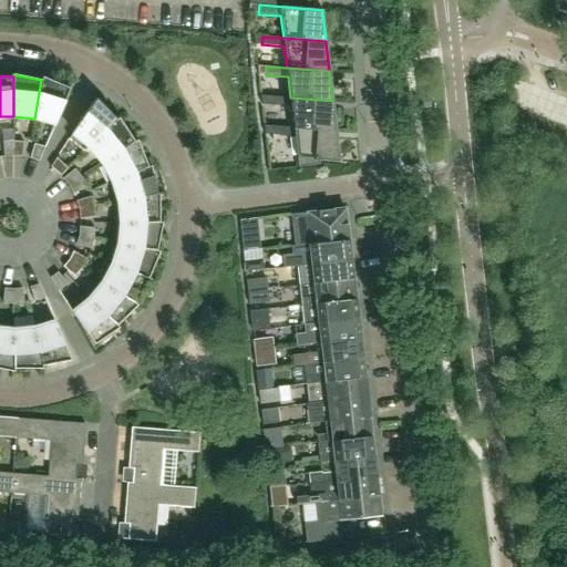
[(55,124),(70,89),(42,76),(41,80),(34,119),(55,124)]
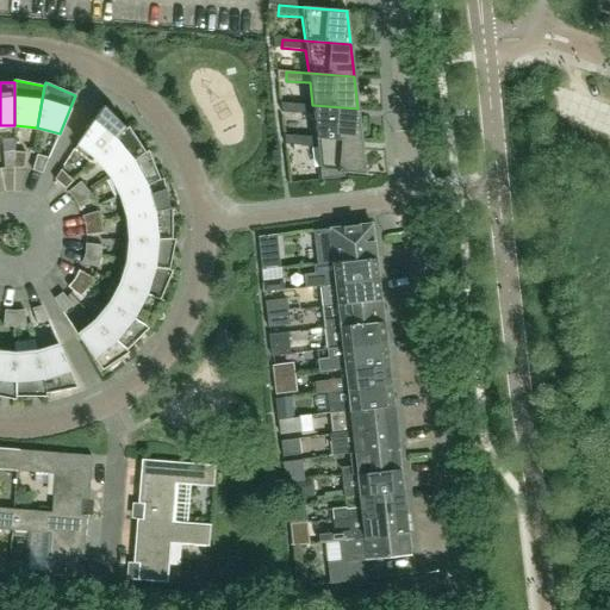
[(361,141),(358,110),(358,109),(312,105),(290,104),(290,113),(313,114),(316,137),(361,141)]
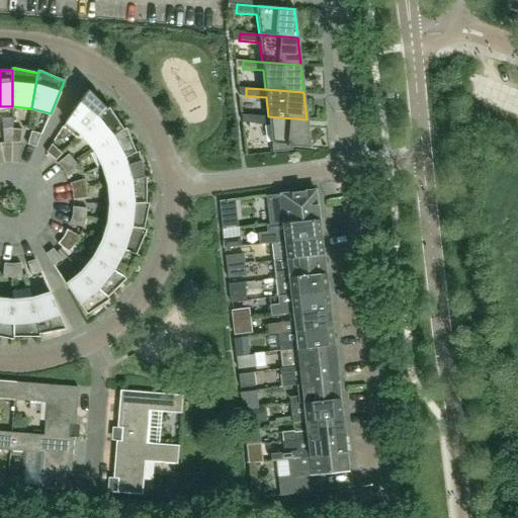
[(81,135),(106,109),(88,90),(87,91),(66,121),(62,127),(77,140),(81,135)]
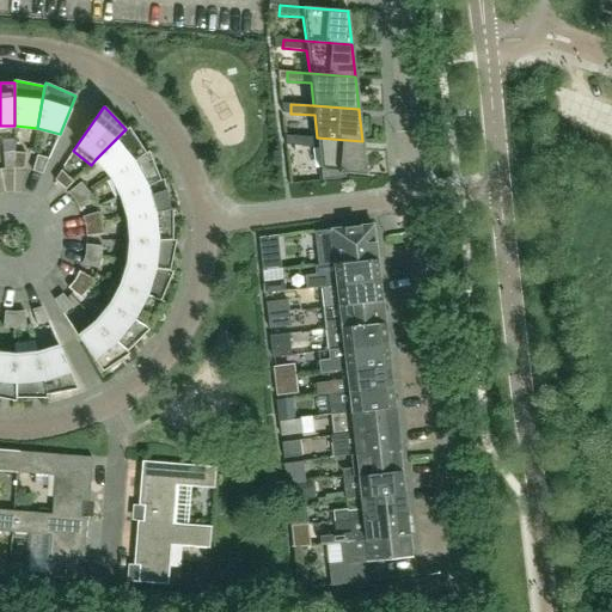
[(146,153),(128,127),(126,129),(96,159),(110,176),(146,153)]
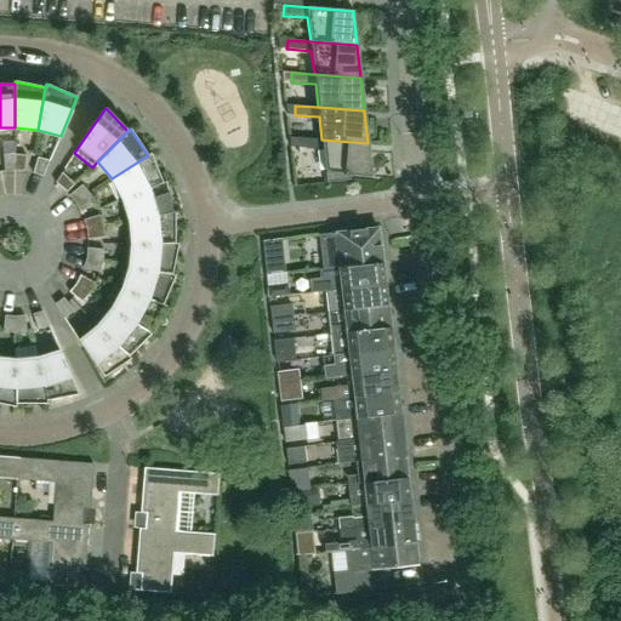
[(371,178),(368,144),(368,143),(322,140),(298,138),(298,148),(323,149),(326,183),(349,181),(351,176),(371,178)]
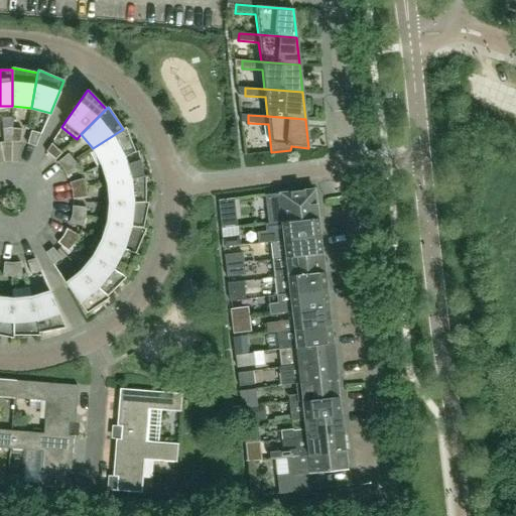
[(135,151),(125,127),(123,129),(93,148),(102,165),(135,151)]
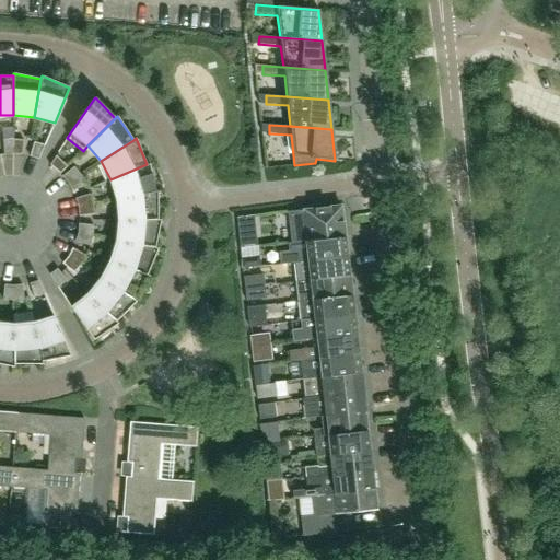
[(13,154),(13,139),(3,140),(4,155),(13,154)]
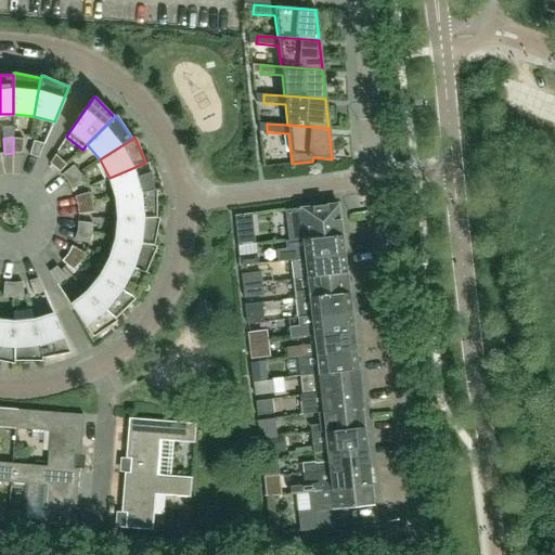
[(22,154),(24,139),(13,138),(13,153),(22,154)]
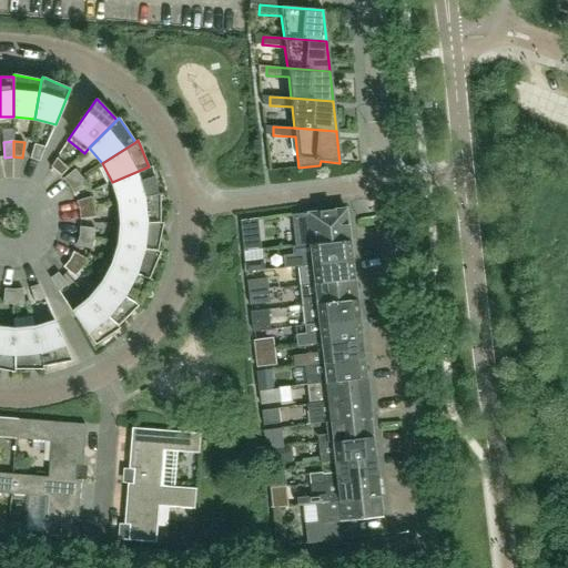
[(267,165),(296,164),(295,141),(266,142),(267,165)]
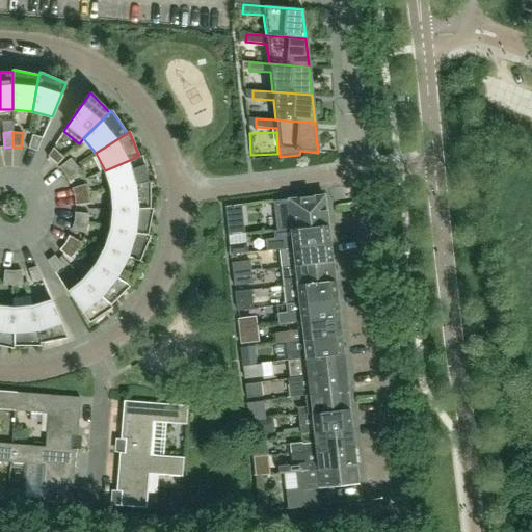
[(36,152),(42,138),(32,135),(28,149),(36,152)]
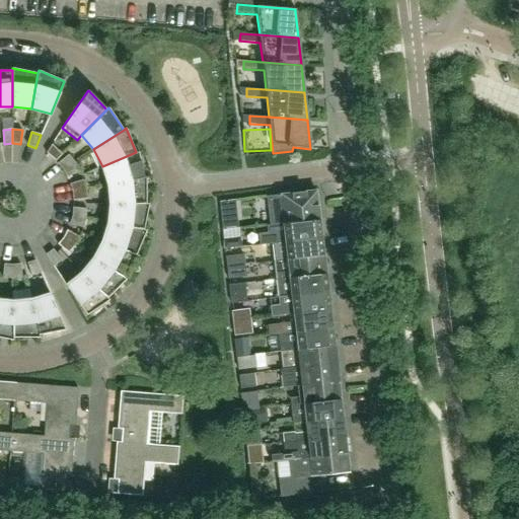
[(46,153),(56,161),(62,154),(52,145),(46,153)]
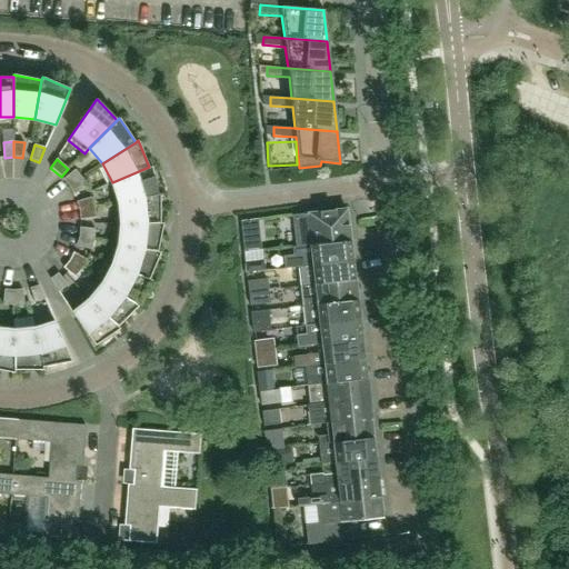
[(157,195),(151,166),(149,167),(112,182),(119,202),(157,195)]
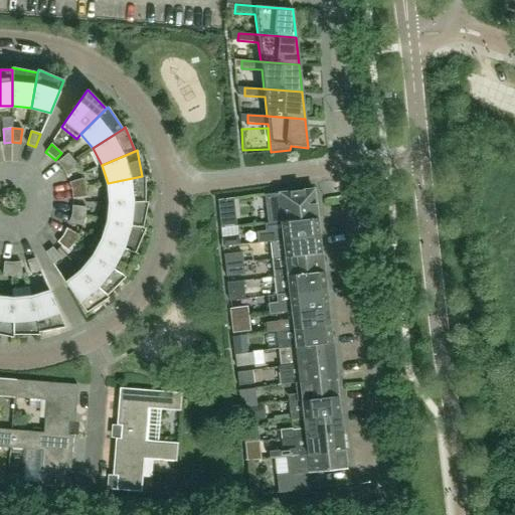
[(74,161),(67,154),(57,162),(62,169),(74,161)]
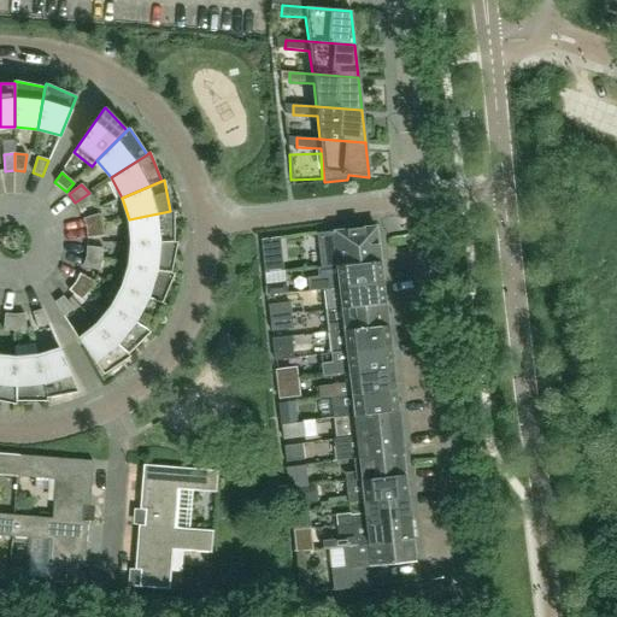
[(94,204),(89,193),(75,203),(80,211),(94,204)]
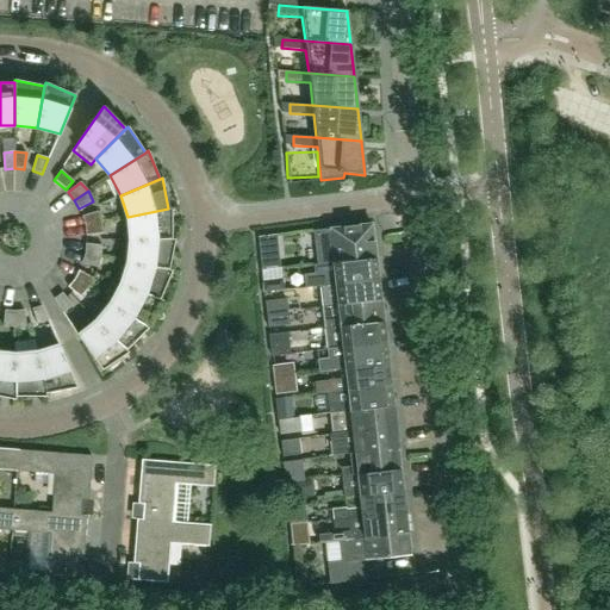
[(172,240),(172,209),(168,209),(128,217),(130,240),(172,240)]
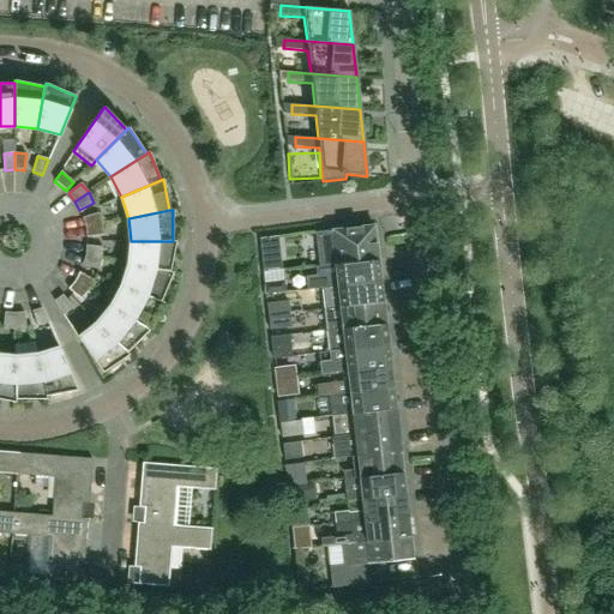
[(102,224),(98,214),(83,218),(85,227),(102,224)]
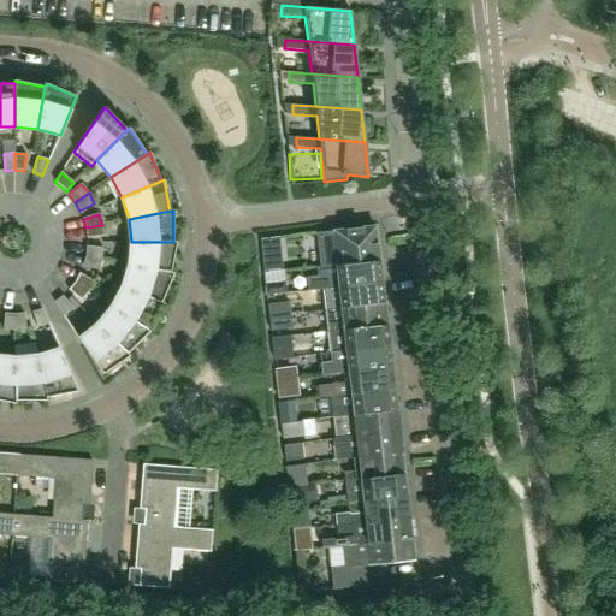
[(102,236),(102,225),(86,227),(87,238),(102,236)]
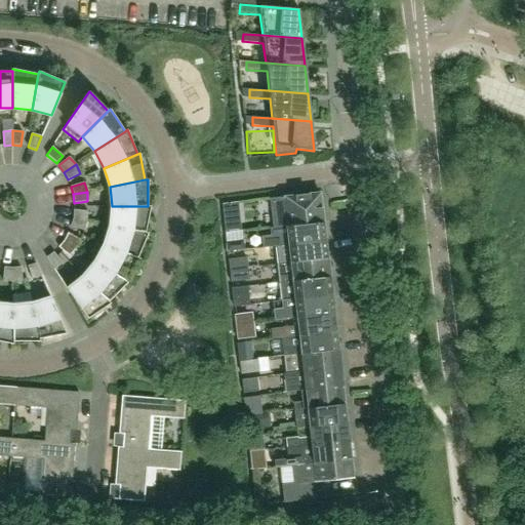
[(286,227),(323,223),(320,194),(270,200),(273,228),(286,227)]
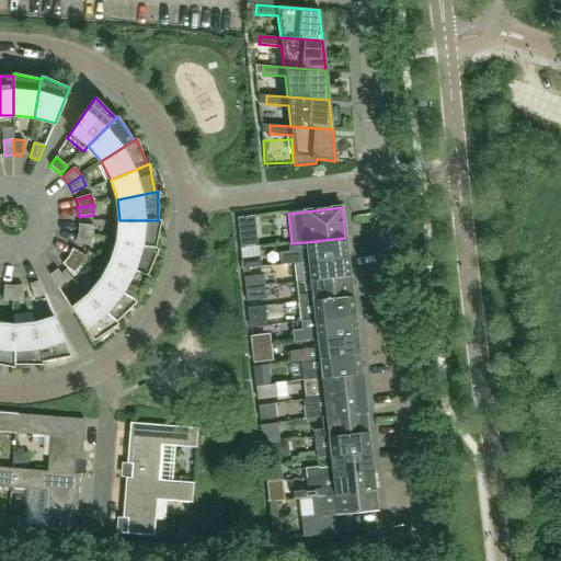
[(156,249),(161,220),(158,220),(119,220),(117,241),(156,249)]
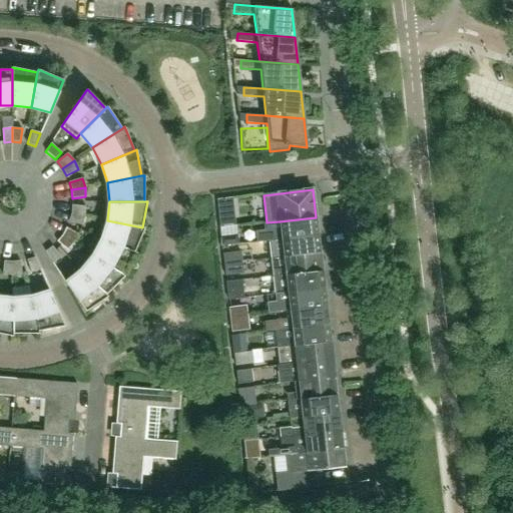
[(85,216),(85,206),(72,205),(71,213),(85,216)]
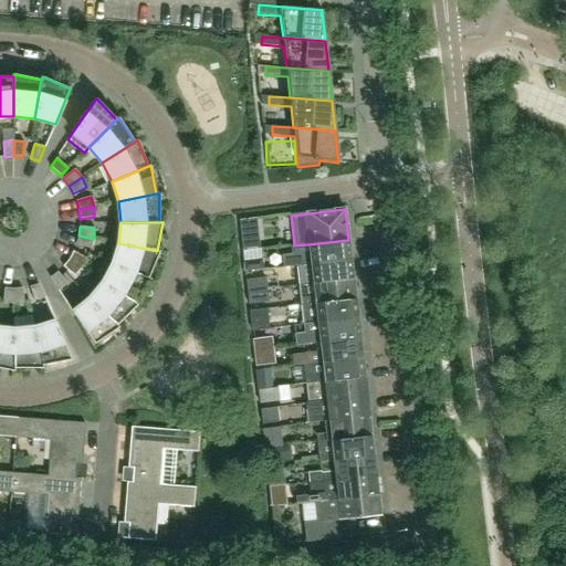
[(91,249),(94,239),(79,236),(76,244),(91,249)]
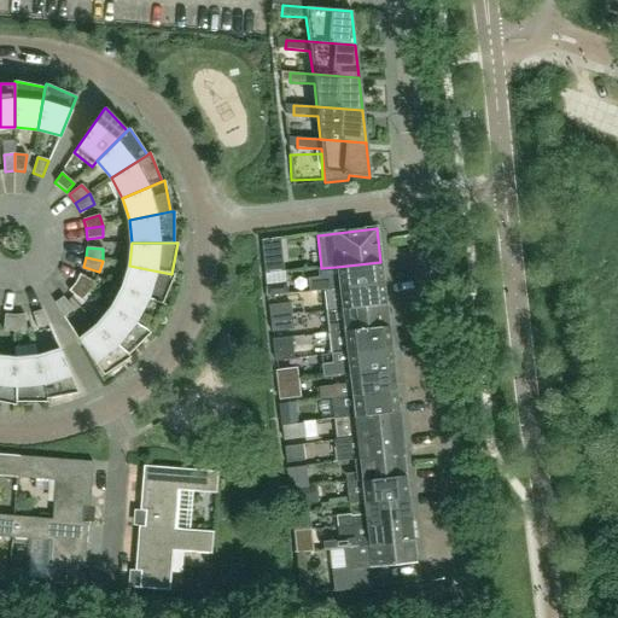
[(324,291),(383,284),(380,262),(337,267),(321,268),(318,269),(319,278),(308,279),(309,293),(324,291)]
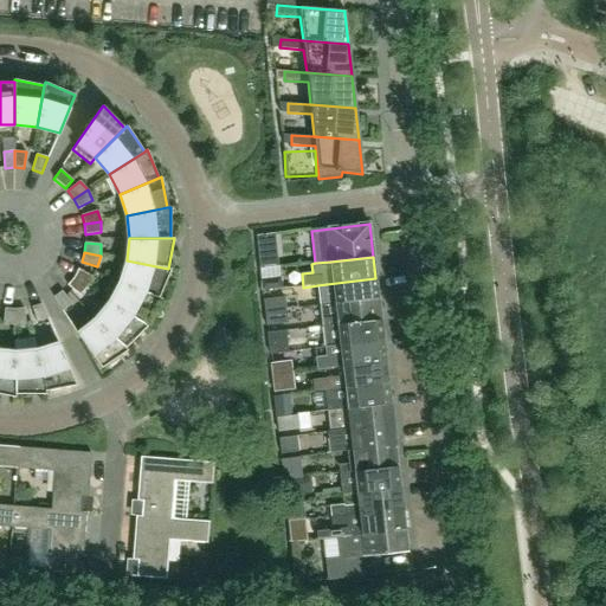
[(159,297),(171,269),(168,269),(127,260),(120,282),(159,297)]
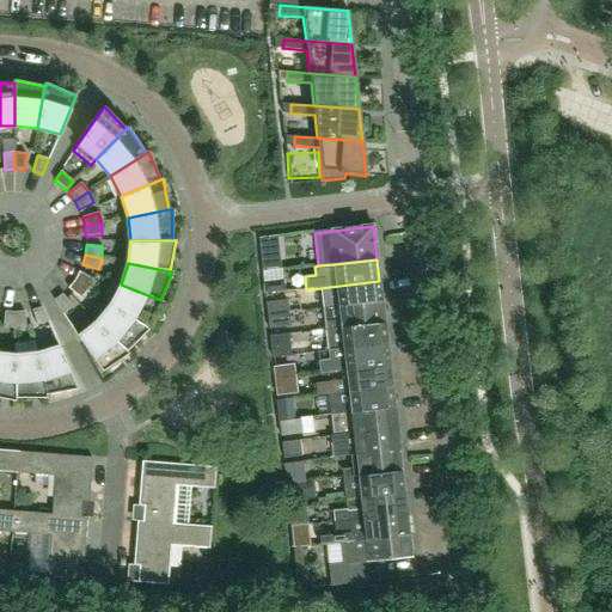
[(89,289),(93,280),(79,271),(74,281),(89,289)]
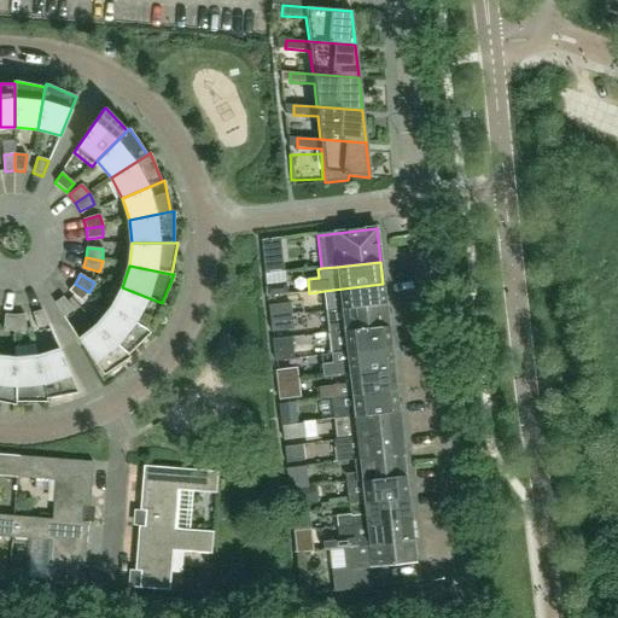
[(89,292),(75,284),(69,291),(81,302),(89,292)]
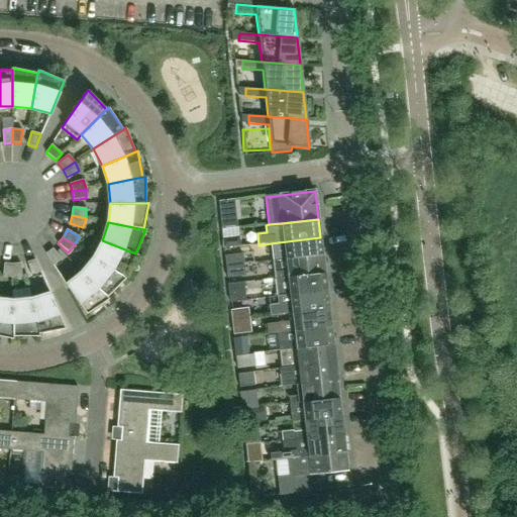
[(223,246),(239,245),(238,237),(222,238),(223,246)]
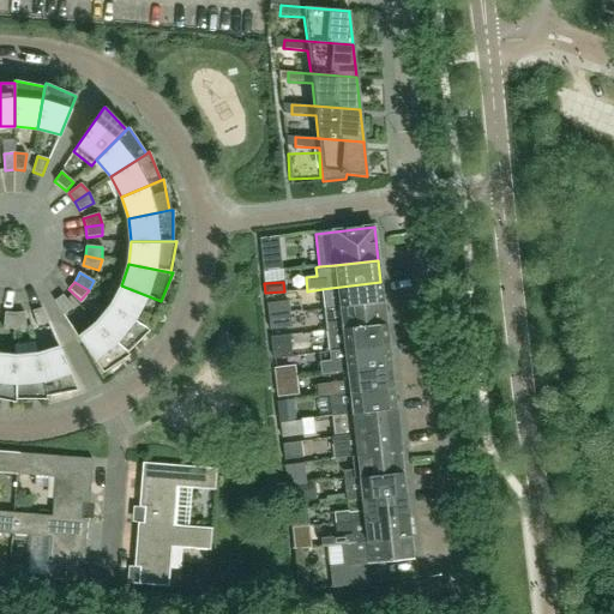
[(383,298),(380,282),(321,289),(324,309),(383,304),(383,298)]
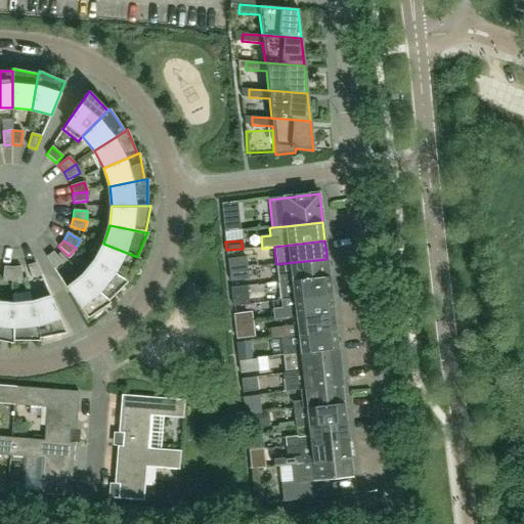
[(125,280),(140,258),(137,257),(103,244),(94,261),(125,280)]
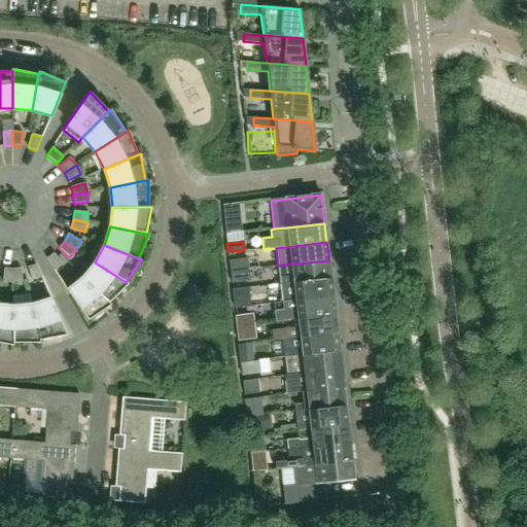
[(63,264),(54,253),(46,258),(55,270),(63,264)]
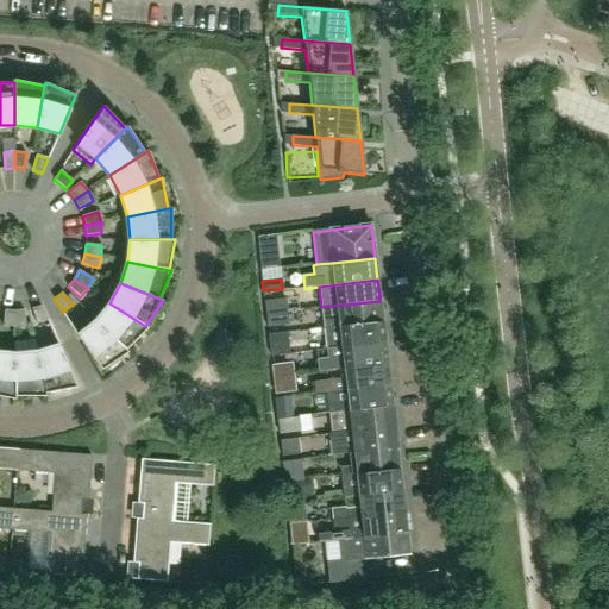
[(287,312),(286,299),(264,301),(267,314),(287,312)]
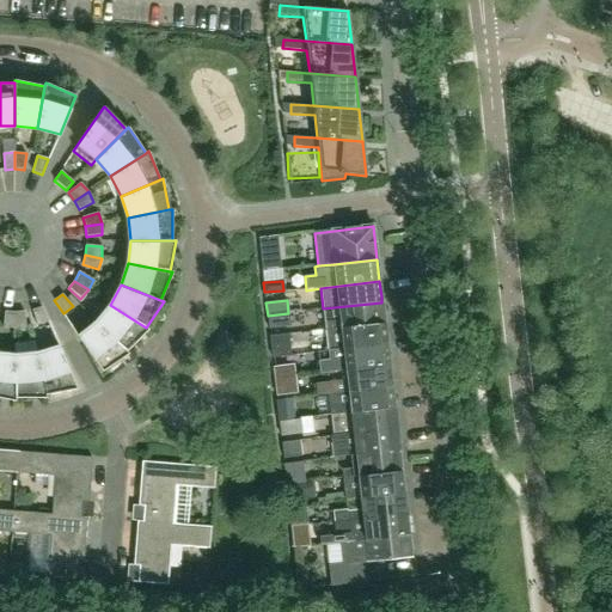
[(384,318),(381,303),(323,308),(325,330),(384,324),(384,318)]
